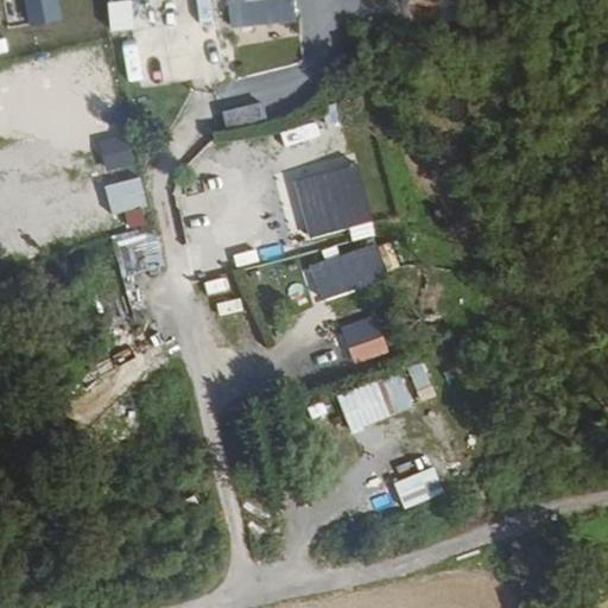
[(1,0),(6,24),(61,16),(57,0),(1,0)]
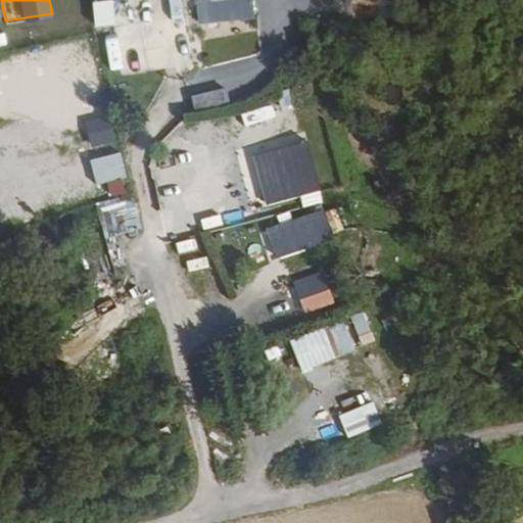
[(251,154),(266,204),(297,194),(301,206),(322,200),(303,139),(251,154)]
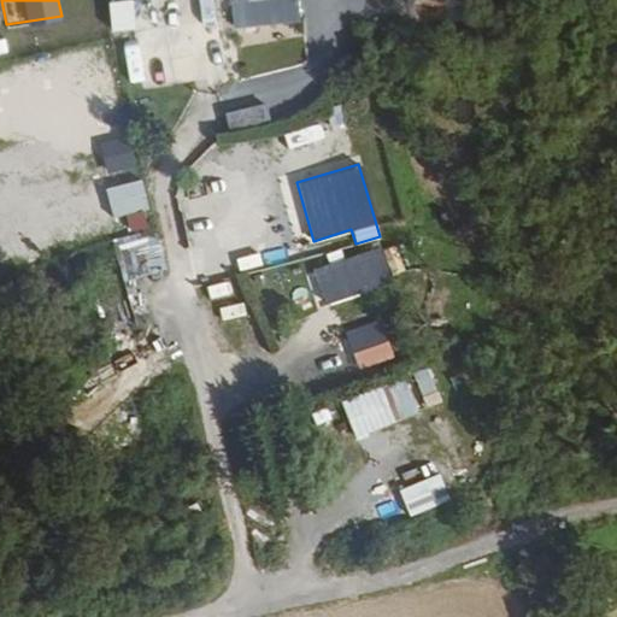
[(124,280),(166,270),(156,228),(113,239),(124,280)]
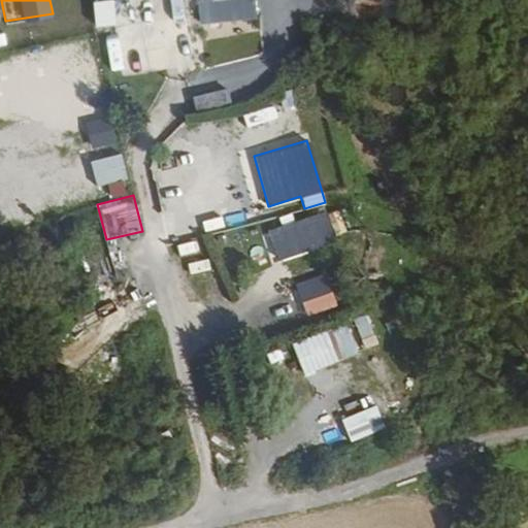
[(325,209),(268,230),(279,261),(335,241),(325,209)]
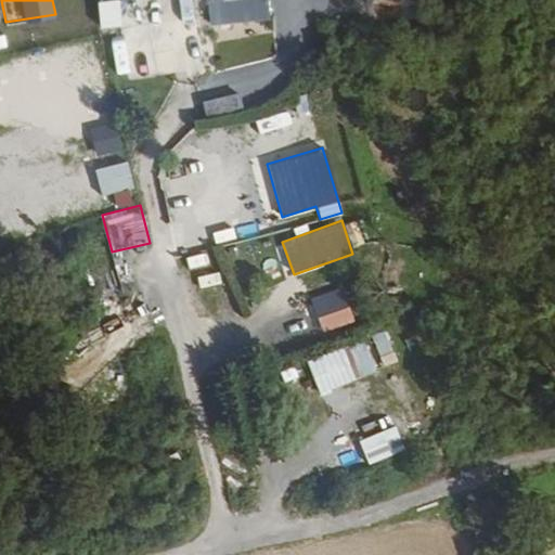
[(308,298),(320,333),(355,321),(343,286),(308,298)]
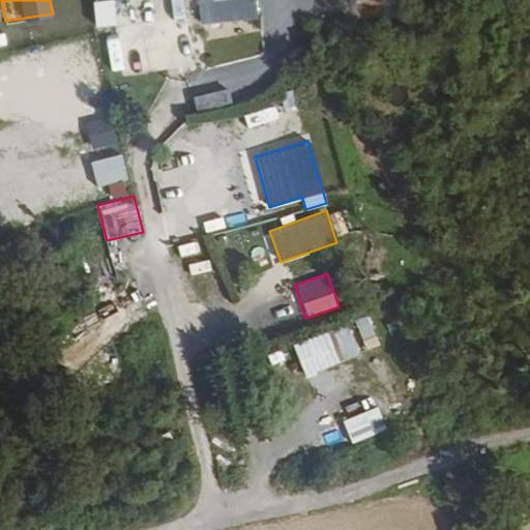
[(348,323),(360,352),(378,344),(365,316),(348,323)]
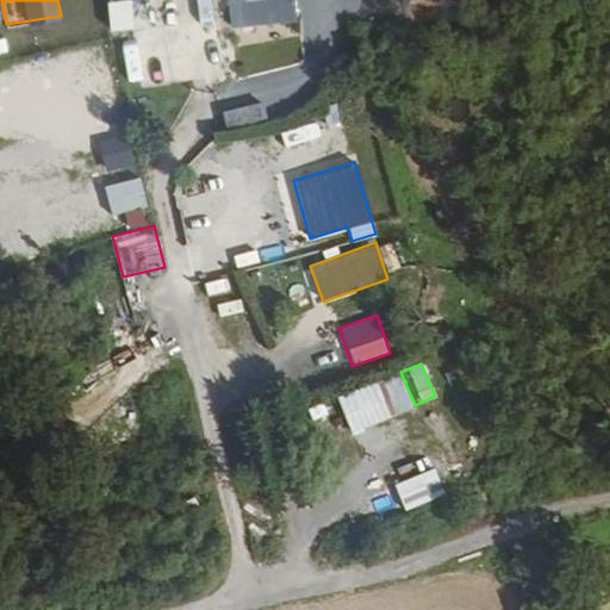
[(349,431),(411,409),(398,372),(336,394),(349,431)]
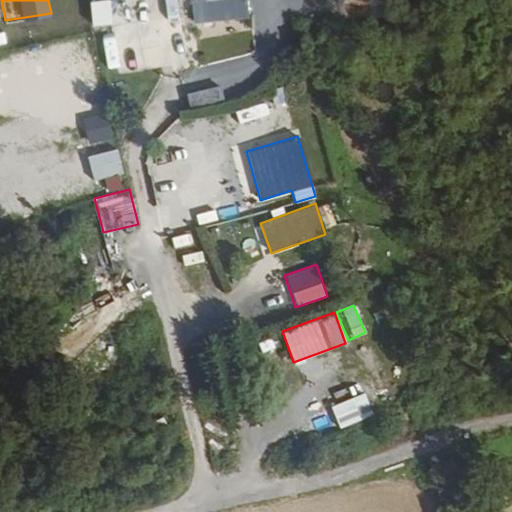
[(361,409),(380,401),(375,389),(356,398),(361,409)]
